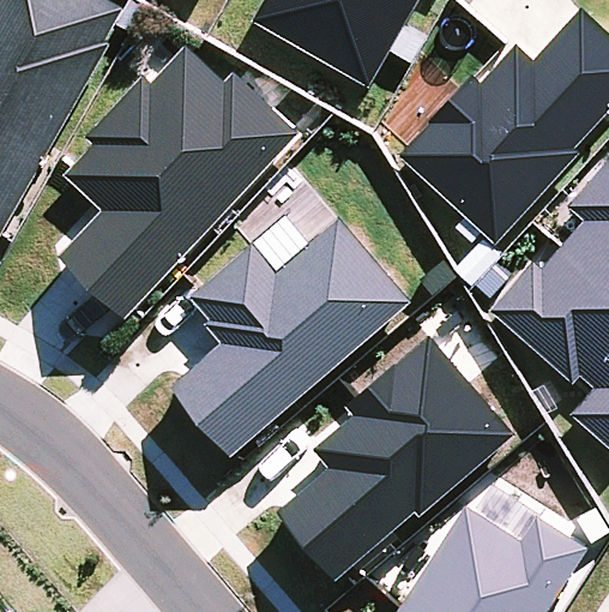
[(125,10),(107,0),(0,0),(0,240),(112,46),(107,42),(125,10)]
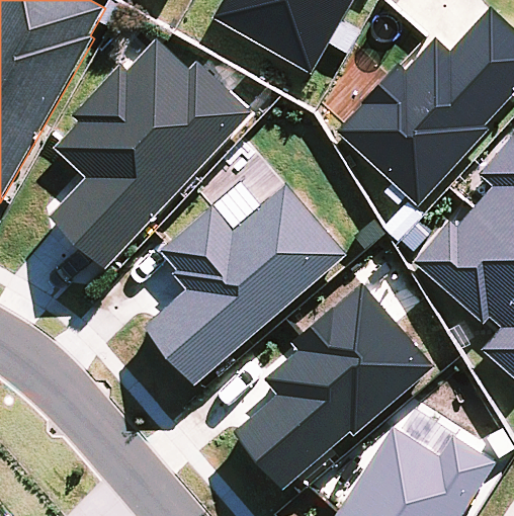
[(222,0),(211,18),(311,75),(353,0),(222,0)]
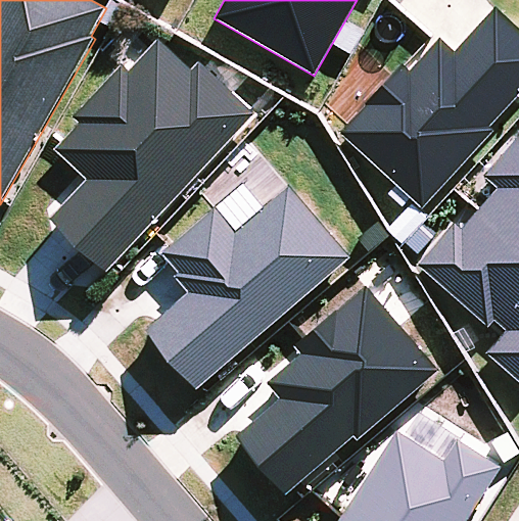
[(339,134),(422,209),(518,103),(518,30),(497,9),(456,54),(440,40),(409,74),(402,67),(339,134)]
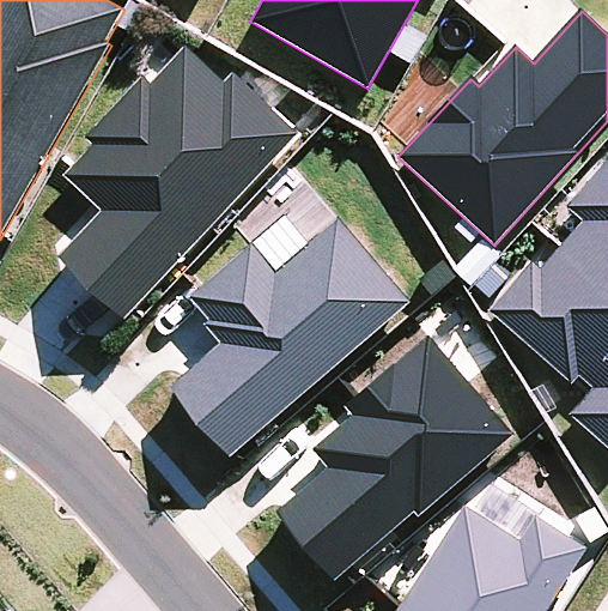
[(127,320),(298,134),(233,72),(223,83),(187,47),(150,85),(141,77),(85,138),(93,146),(65,175),(102,211),(60,256),(127,320)]
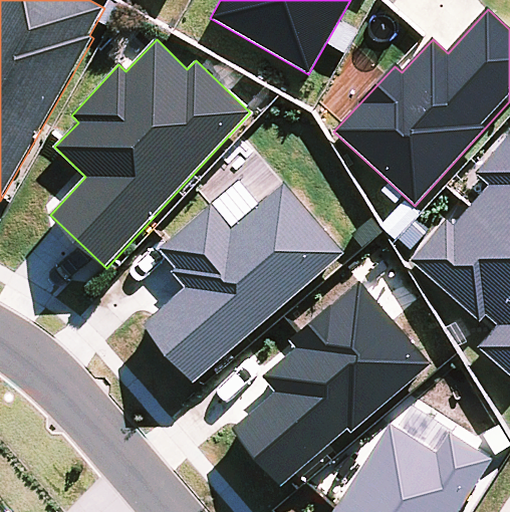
[(475,346),(509,375),(509,129),(473,172),(487,184),(467,206),(451,224),(443,218),(407,260),(477,321),(484,313),(495,323),(475,346)]
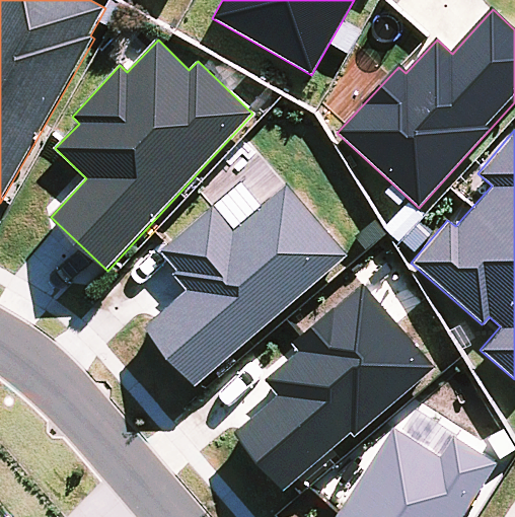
[(195,386),(349,255),(287,183),(233,228),(213,206),(167,245),(161,250),(178,271),(174,274),(188,291),(145,327),(195,386)]
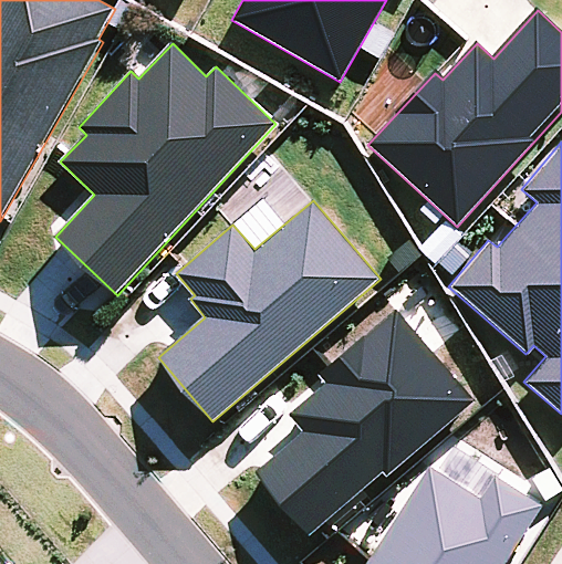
[(387,477),(476,401),(396,311),(364,338),(363,336),(319,374),(326,384),(290,414),(305,430),(257,473),(309,535),(383,471),(387,477)]
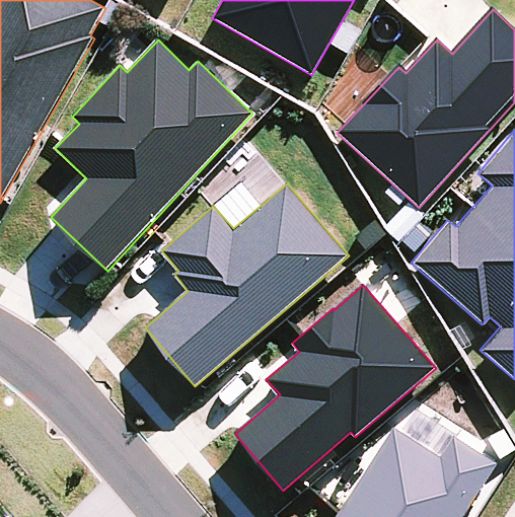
[(462,516),(498,464),(452,435),(440,456),(393,427),(336,516),(462,516)]
